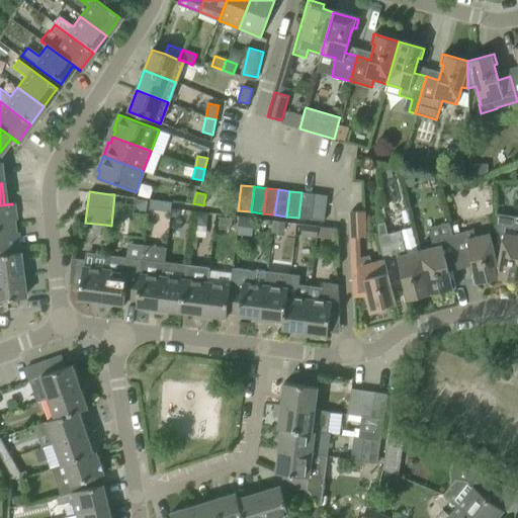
[(314,194),(301,192),(298,218),(311,220),(314,194)]
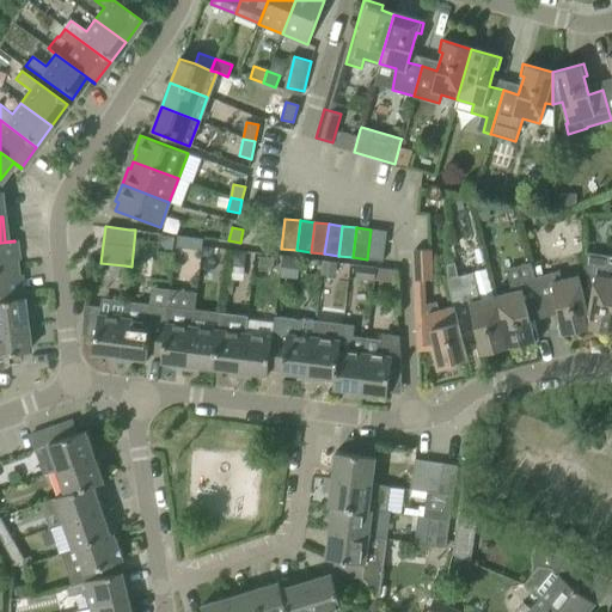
[(367,259),(383,261),(386,231),(371,230),(367,259)]
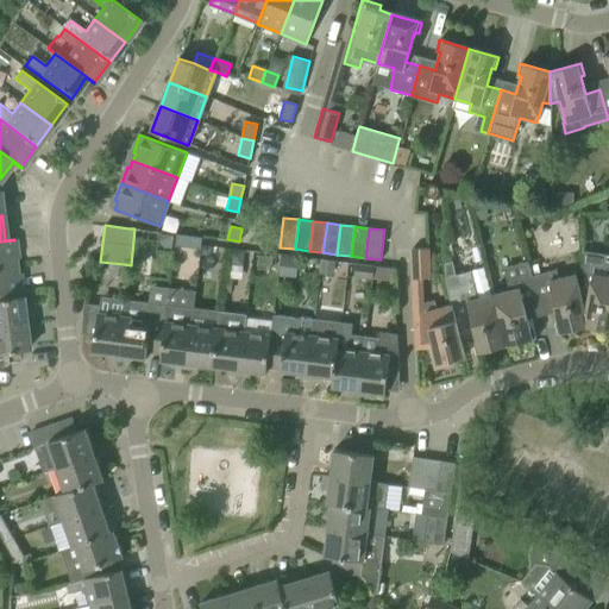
[(176,234),(175,246),(187,248),(188,237),(176,234)]
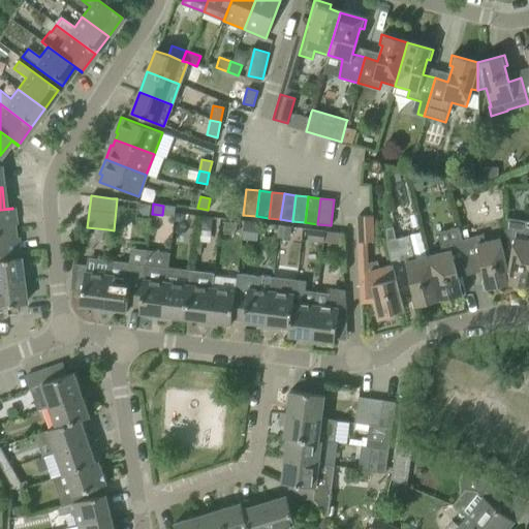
[(0,231),(13,230),(12,224),(14,223),(12,209),(0,210),(0,231)]
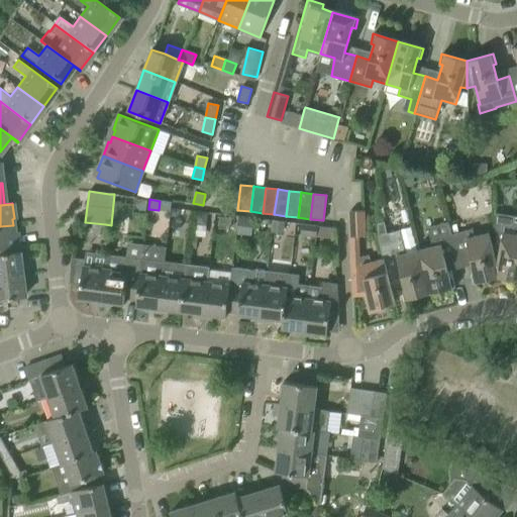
[(364,211),(349,211),(350,237),(358,236),(366,236),(364,211)]
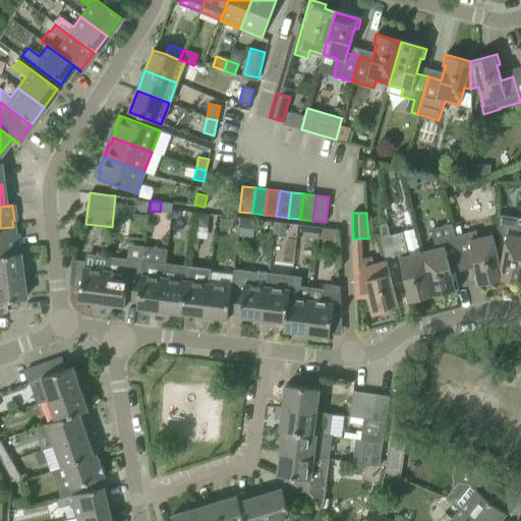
[(386,225),(380,226),(380,237),(389,235),(386,225)]
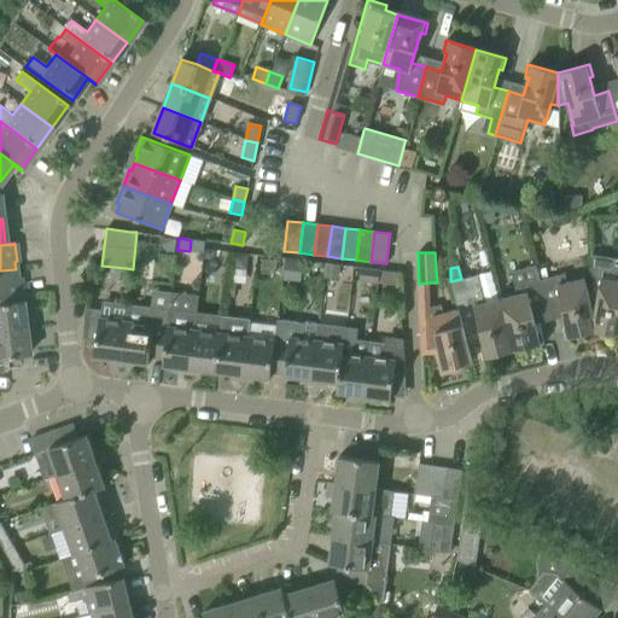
[(517,296),(500,299),(513,351),(543,344),(541,332),(536,333),(532,315),(547,312),(537,270),(536,268),(528,270),(530,283),(514,286),(517,296)]
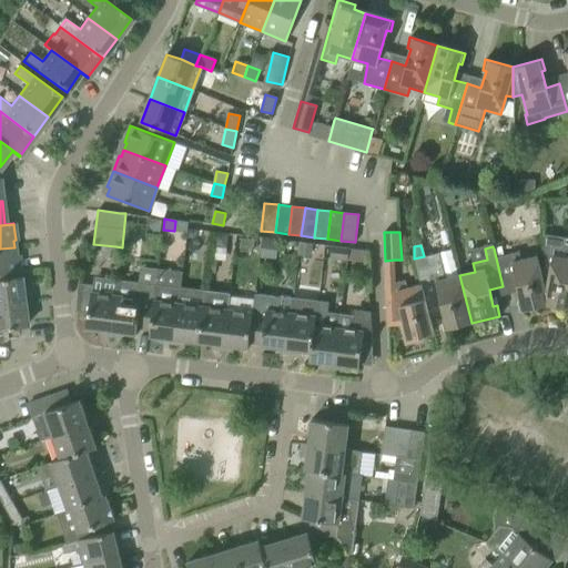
[(494,249),(503,286),(516,283),(520,300),(517,301),(519,311),(546,304),(545,269),(540,270),(537,256),(521,261),(519,252),(504,256),(501,246),(494,249)]
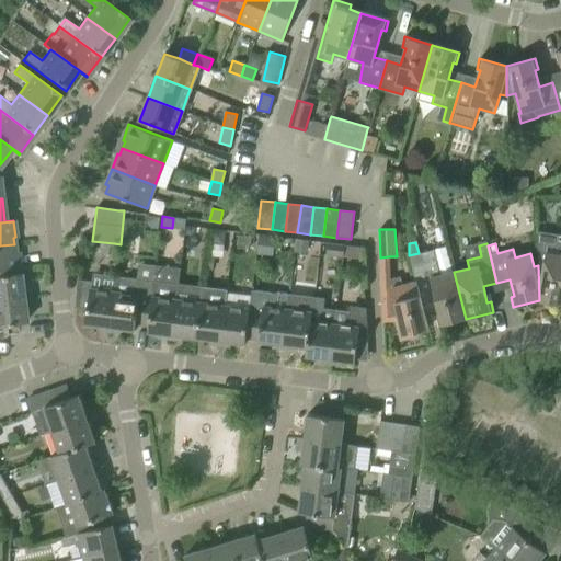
[(15,252),(14,244),(0,245),(0,271),(20,268),(18,252),(15,252)]
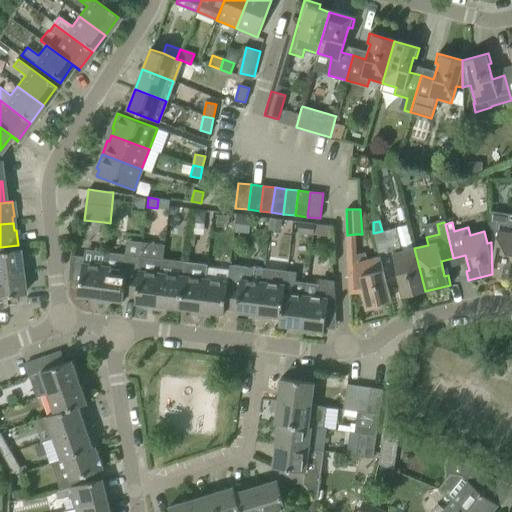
[(377,249),(379,257),(385,275),(397,272),(400,287),(397,287),(400,297),(425,291),(414,248),(401,251),(399,244),(387,247),(383,231),(382,231),(373,233),(377,249)]
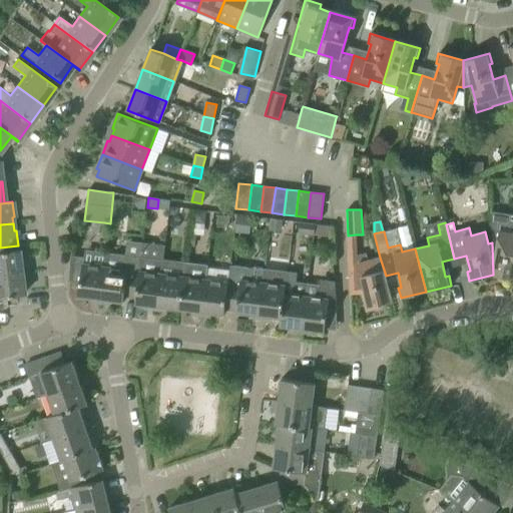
[(497,243),(492,242),(493,275),(512,278),(512,233),(499,231),(497,243)]
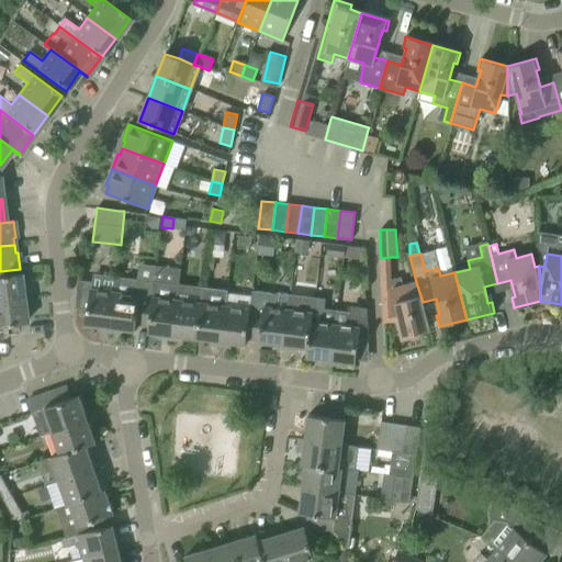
[(390,257),(381,258),(382,285),(391,285),(392,312),(394,312),(396,321),(401,341),(418,337),(417,332),(429,328),(423,302),(416,282),(402,285),(400,278),(391,279),(390,257)]
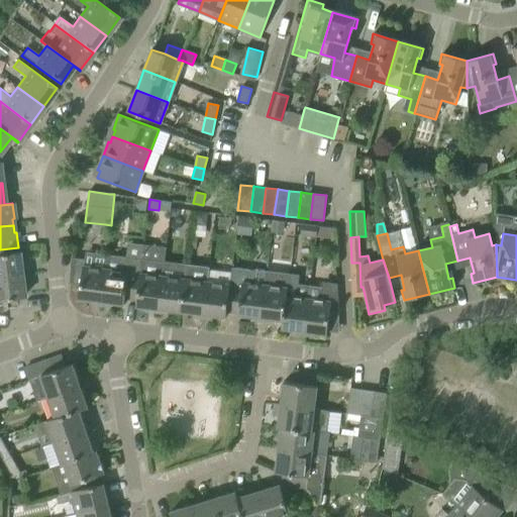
[(107,254),(105,269),(101,305),(110,307),(111,303),(124,304),(125,299),(136,300),(141,260),(143,244),(127,242),(125,257),(107,254)]
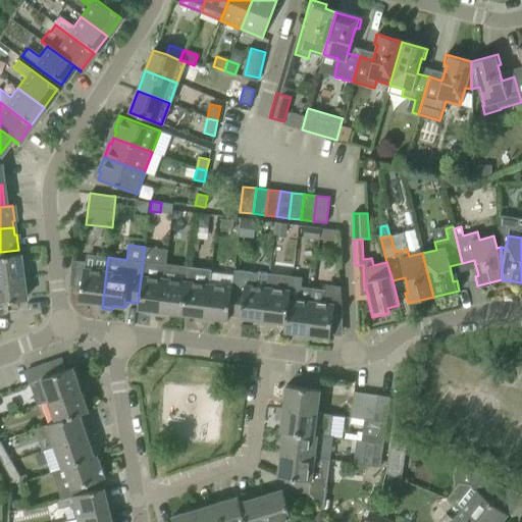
[(0,278),(21,276),(19,265),(22,265),(21,256),(18,256),(18,253),(0,255),(0,278)]
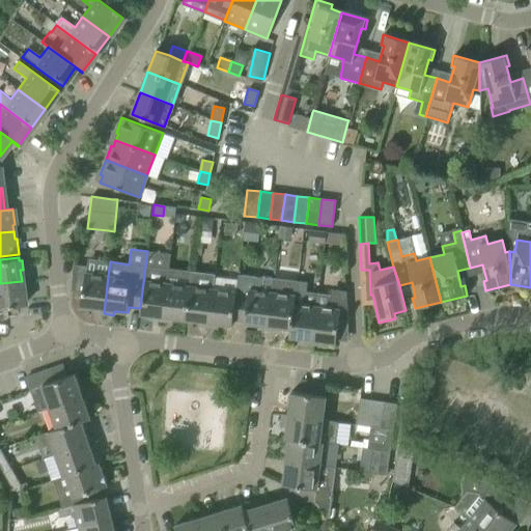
[(108,276),(106,276),(86,273),(86,267),(74,264),(71,290),(83,292),(81,307),(94,308),(93,312),(104,313),(108,276)]
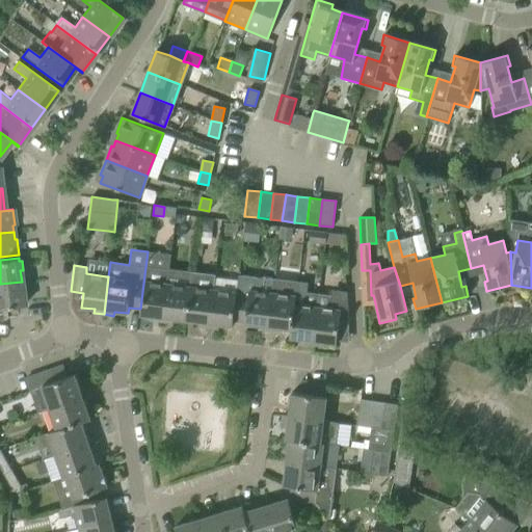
[(167,284),(168,270),(145,267),(140,309),(139,315),(153,316),(153,320),(163,322),(167,284)]
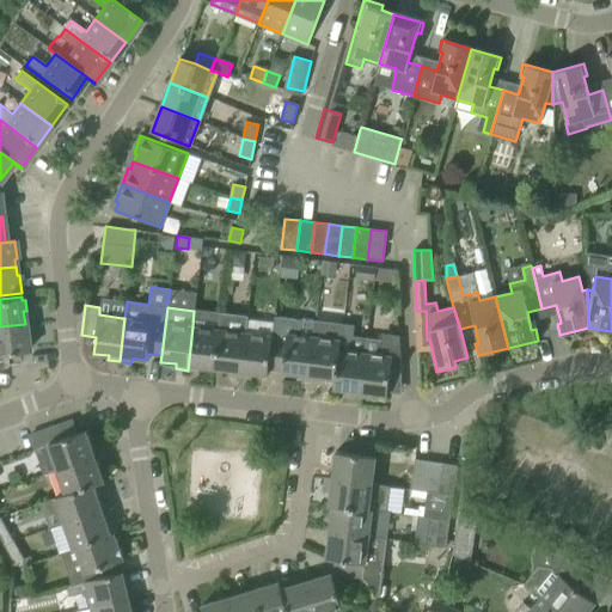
[(221,313),(219,330),(214,368),(228,371),(228,375),(239,377),(245,334),(248,319),(248,316),(221,313)]
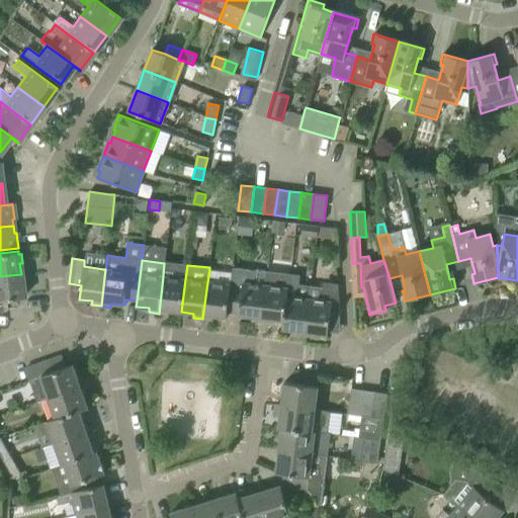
[(261,322),(267,271),(266,271),(264,270),(256,269),(254,271),(232,268),(232,273),(231,273),(227,313),(239,314),(238,316),(251,317),(251,321),(261,322)]
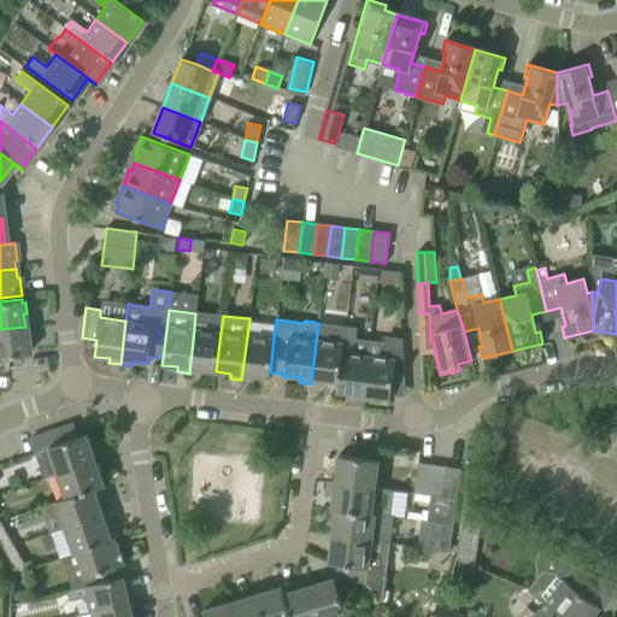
[(270,372),(275,325),(250,322),(247,336),(241,380),(253,381),(254,376),(269,378),(270,372)]
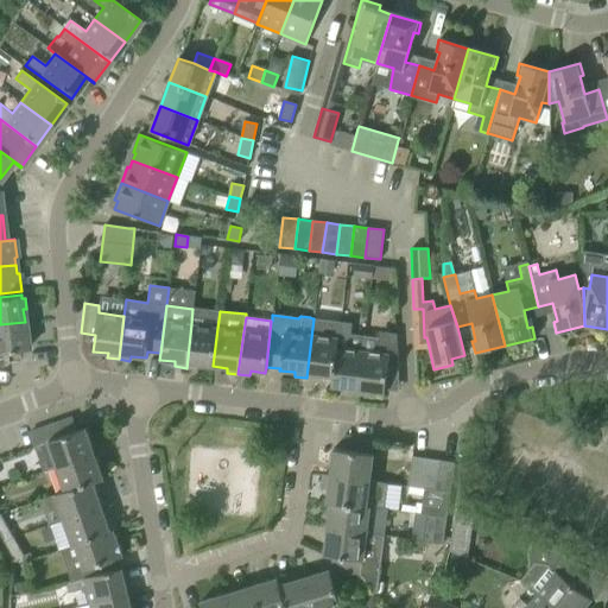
[(318,375),(331,377),(333,377),(340,322),(314,318),(306,378),(317,380),(318,375)]
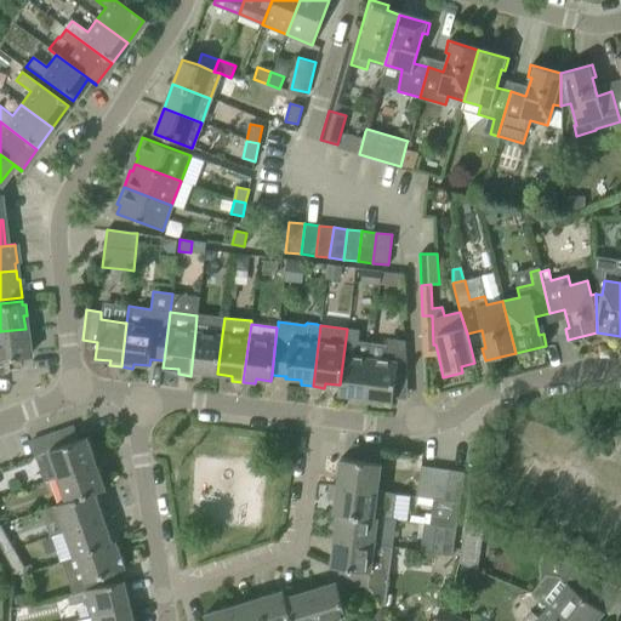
[(0,374),(6,374),(5,359),(29,355),(26,329),(0,331),(0,374)]
